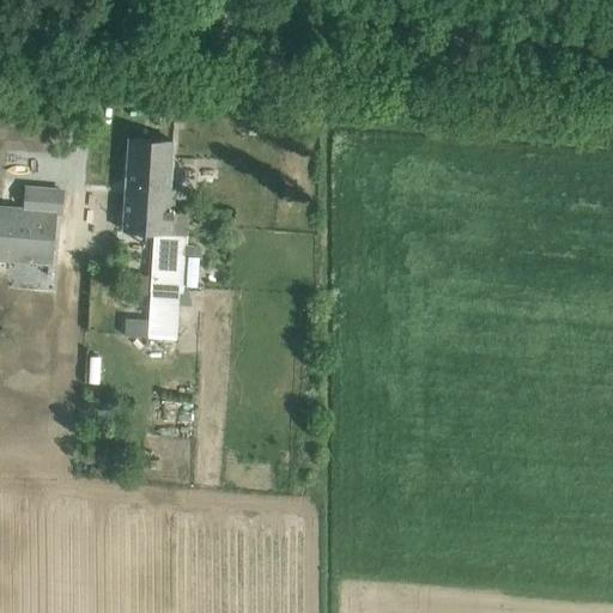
[(128,162),(123,231),(155,234),(171,234),(187,235),(188,212),(173,212),(174,186),(169,186),(173,141),(129,138),(128,162)]
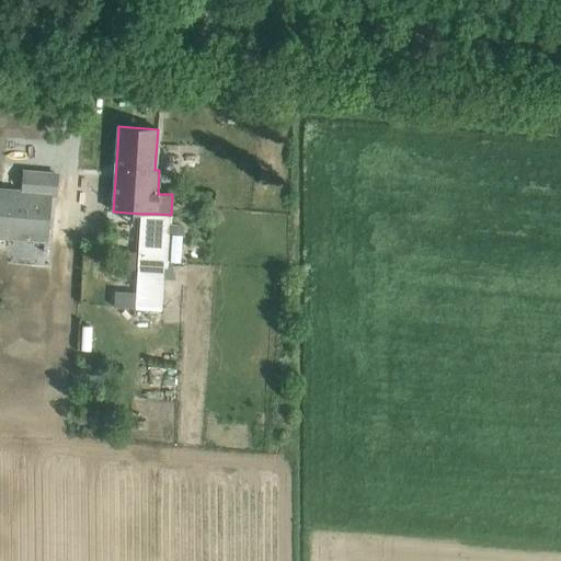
[(191,165),(190,176),(202,178),(215,179),(216,169),(191,165)]
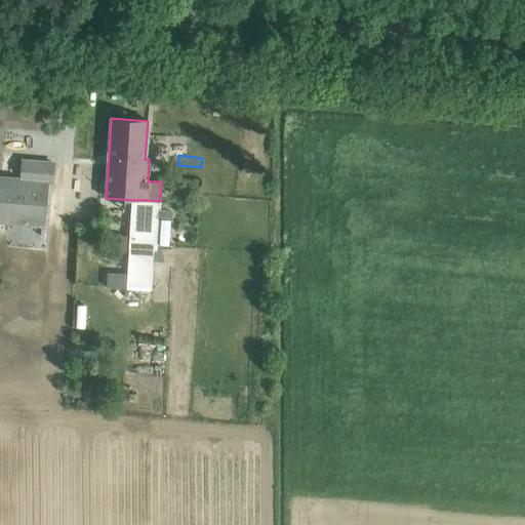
[(0,221),(43,226),(47,183),(51,184),(52,163),(22,161),(21,179),(0,177),(0,221)]
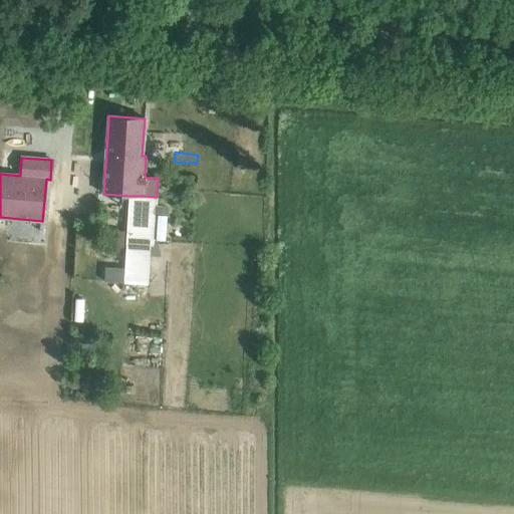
[(174,162),(173,172),(196,174),(197,164),(185,163),(174,162)]
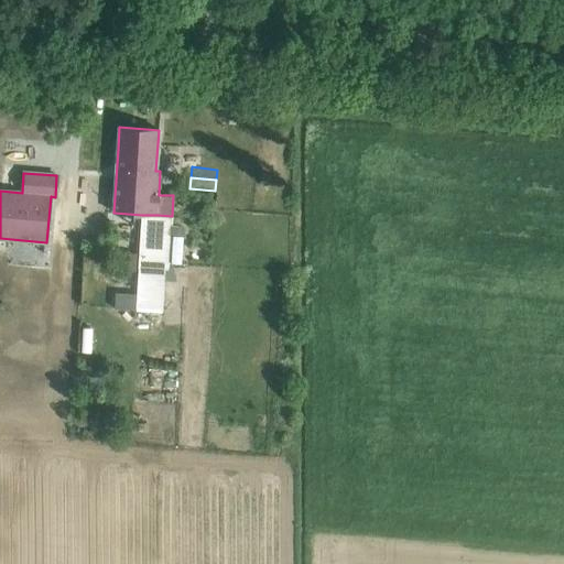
[(158,215),(142,215),(137,310),(163,312),(165,269),(170,270),(173,216),(172,216),(158,215)]
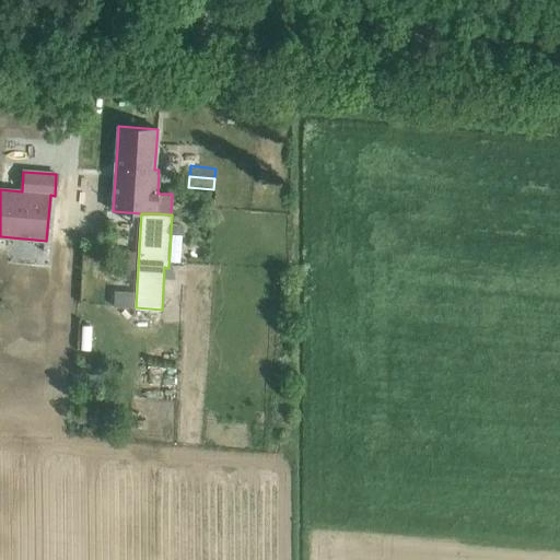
[(123,253),(121,271),(135,271),(137,254),(123,253)]
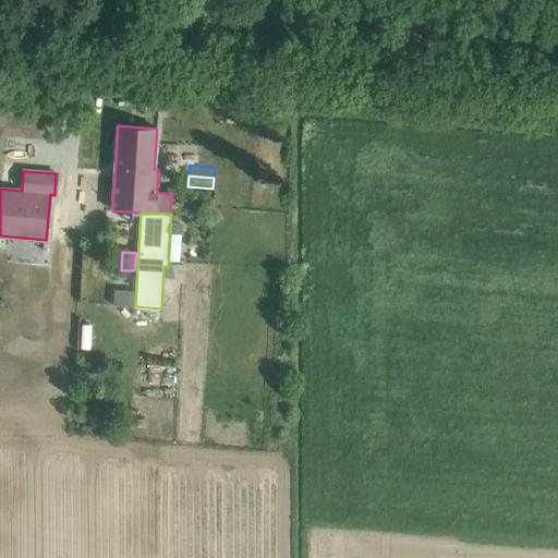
[(130,305),(130,290),(113,291),(113,306),(130,305)]
